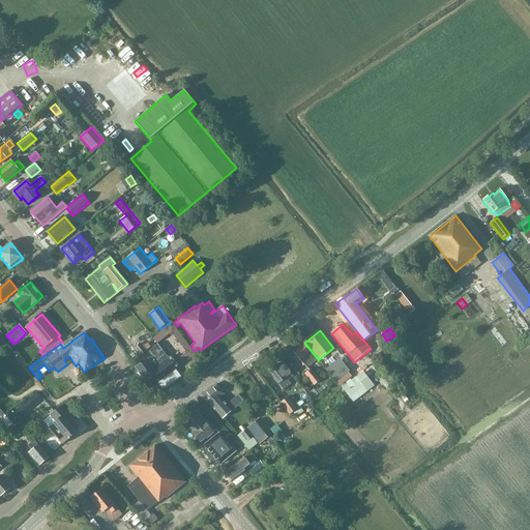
[(134,348),(140,356),(151,347),(147,343),(143,346),(141,344),(134,348)]
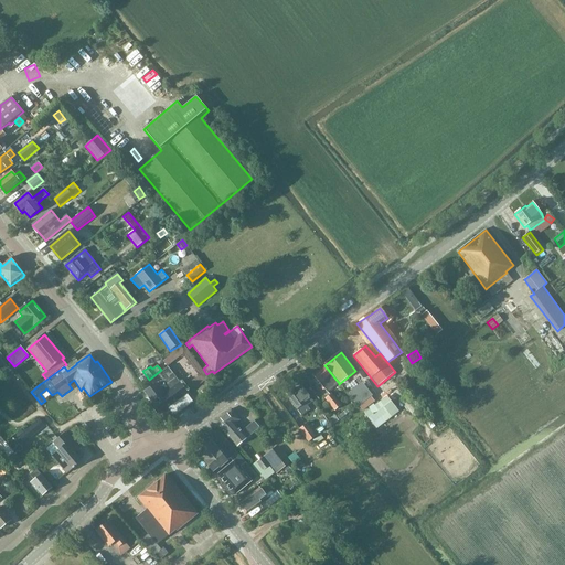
[(328,393),(339,383),(324,365),(312,375),(328,393)]
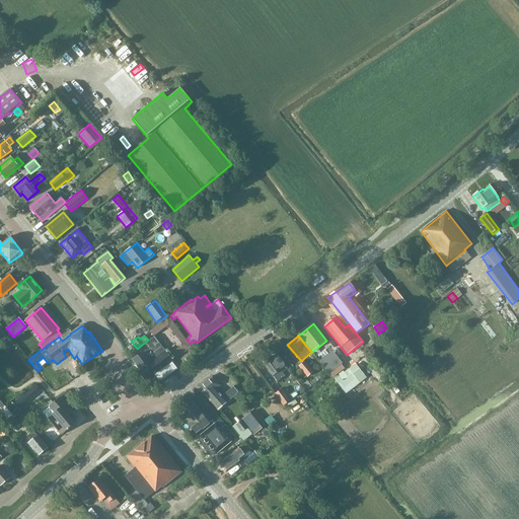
[(141,354),(133,360),(140,370),(139,372),(146,381),(146,380),(152,388),(177,369),(172,362),(165,353),(154,338),(146,344),(150,349),(148,351),(145,353),(143,351),(141,353),(141,354)]
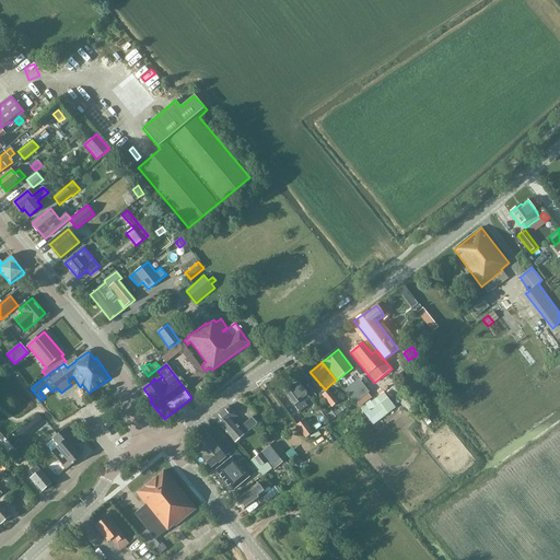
[(305,403),(310,398),(300,385),(294,388),(292,385),(284,392),(299,412),(307,406),(305,403)]
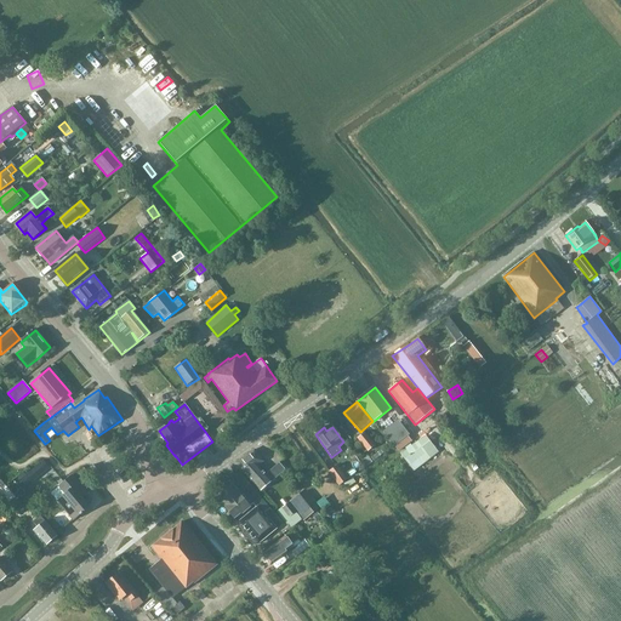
[(375,446),(372,443),(365,432),(357,438),(364,449),(366,453),(375,446)]
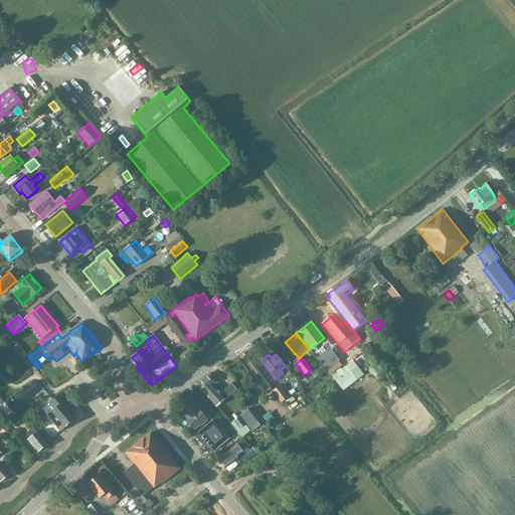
[(343,391),(357,380),(363,374),(353,361),(341,370),(340,369),(336,372),(337,373),(332,377),(339,386),(343,391)]
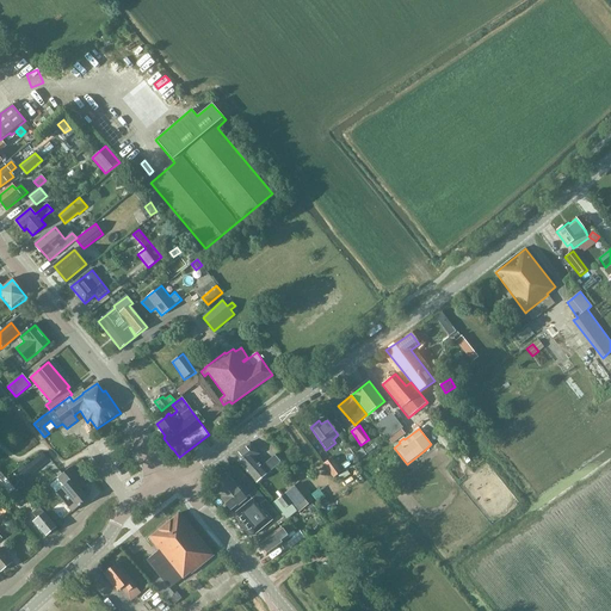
[(258,456),(259,455),(251,443),(233,455),(241,468),(255,483),(267,475),(281,463),(275,456),(265,464),(261,467),(254,458),(258,456)]
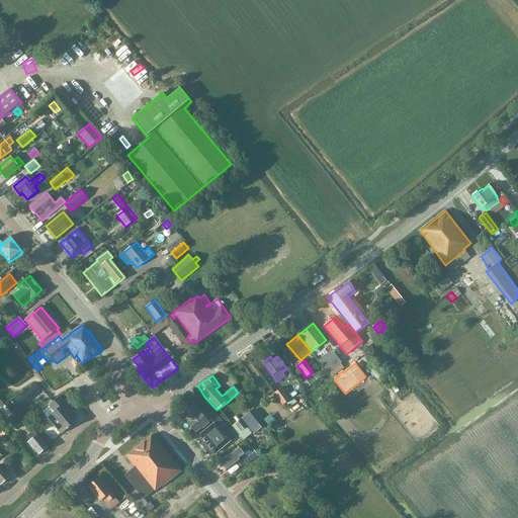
[(36,384),(29,390),(34,396),(40,391),(36,384)]
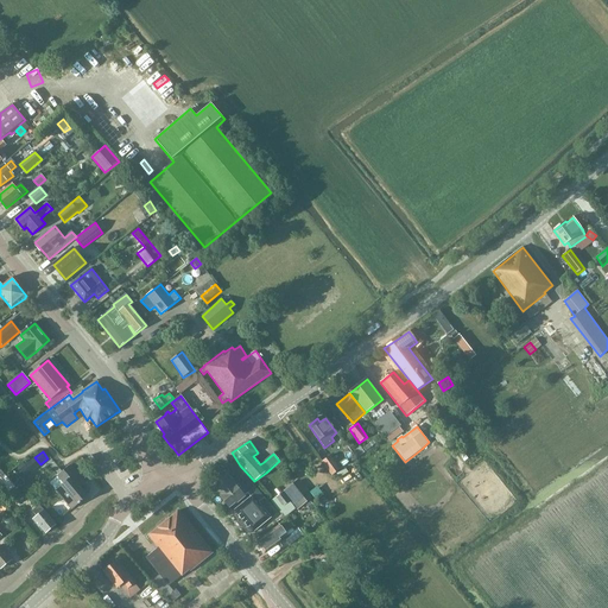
[(321,462),(331,476),(341,469),(330,455),(321,462)]
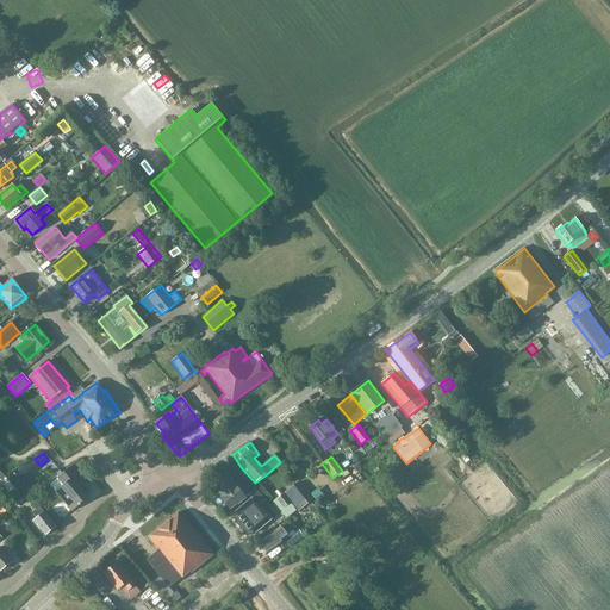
[(81,472),(88,466),(82,460),(75,466),(81,472)]
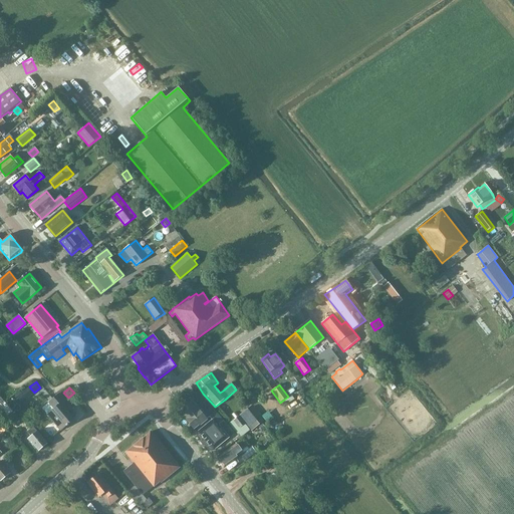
[(219,416),(208,402),(199,392),(180,409),(188,419),(187,420),(194,430),(200,425),(201,426),(208,420),(204,415),(207,413),(211,418),(213,417),(215,419),(219,416)]
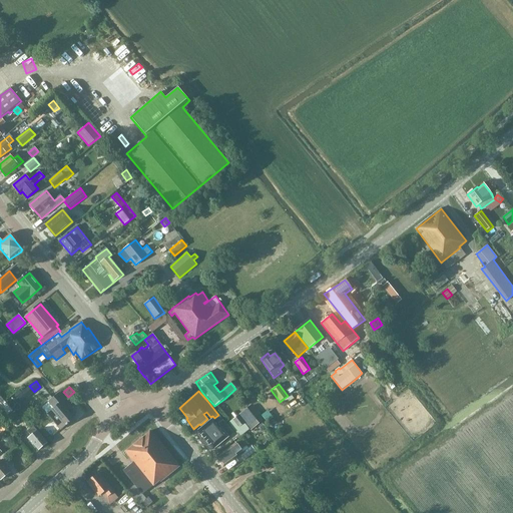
[(22,392),(17,397),(22,402),(27,398),(22,392)]
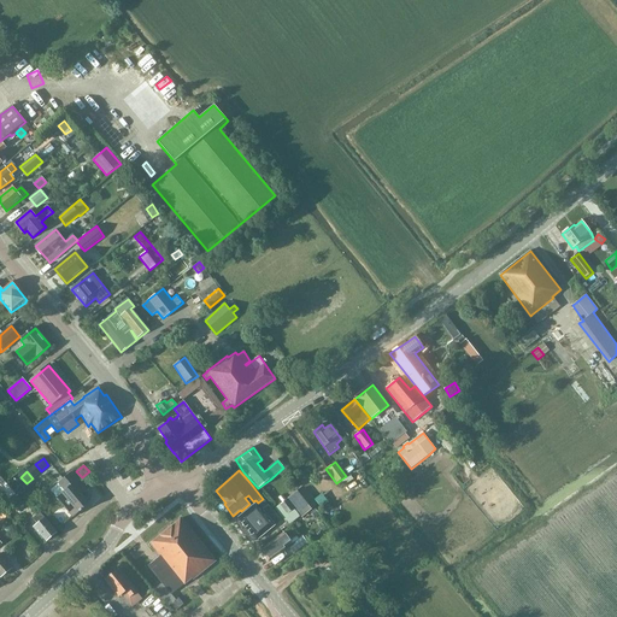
[(76,491),(82,485),(71,472),(51,491),(57,499),(57,498),(72,517),(88,505),(76,491)]
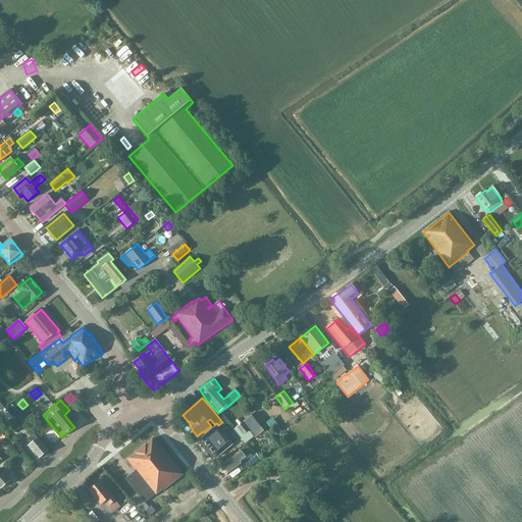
[(246,445),(263,431),(269,426),(257,412),(233,431),(241,439),(243,440),(246,445)]
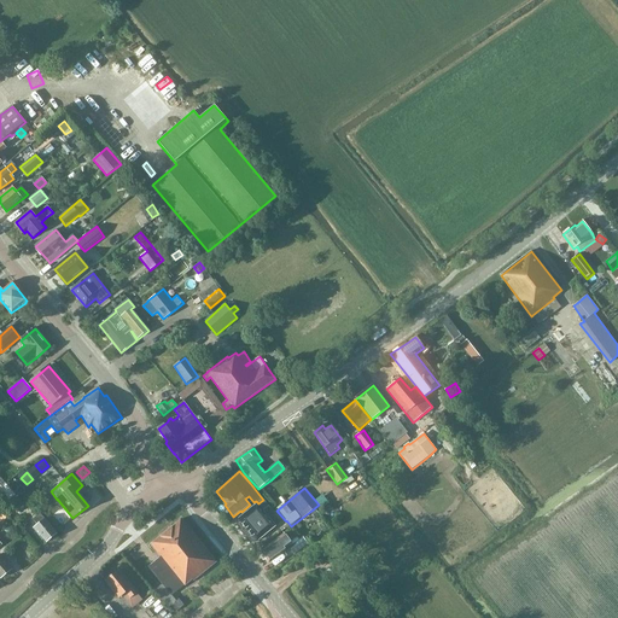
[(318,501),(326,496),(321,488),(313,493),(318,501)]
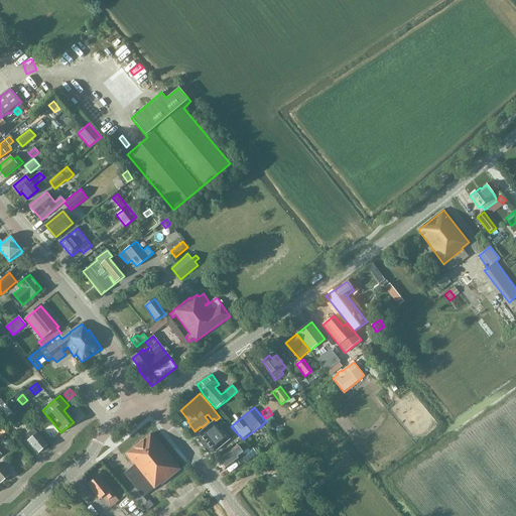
[(20,423),(12,414),(1,424),(6,430),(12,425),(15,428),(20,423)]
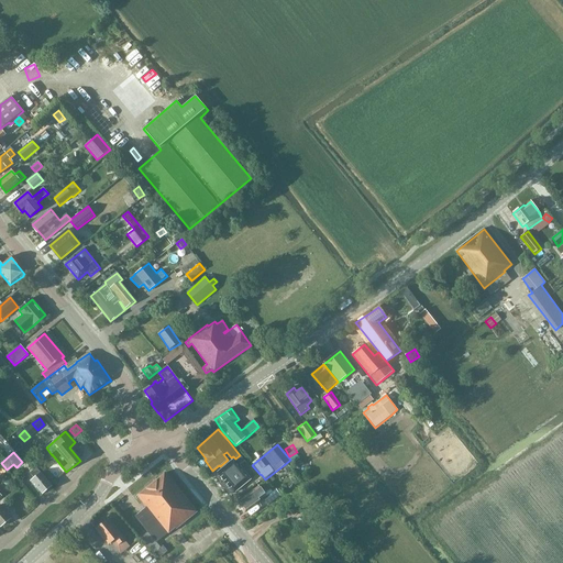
[(256,475),(250,466),(240,455),(235,459),(233,461),(232,461),(217,473),(216,477),(229,494),(233,494),(252,479),(251,478),(256,475)]
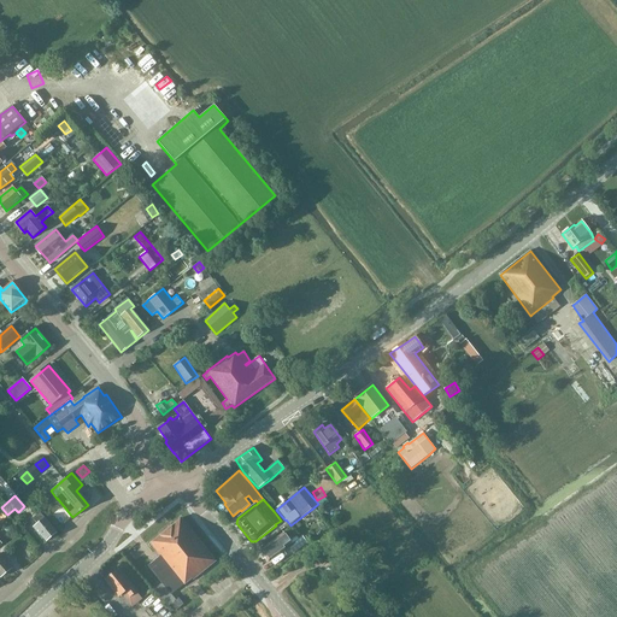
[(36,524),(33,527),(46,541),(57,533),(40,513),(33,518),(36,524)]
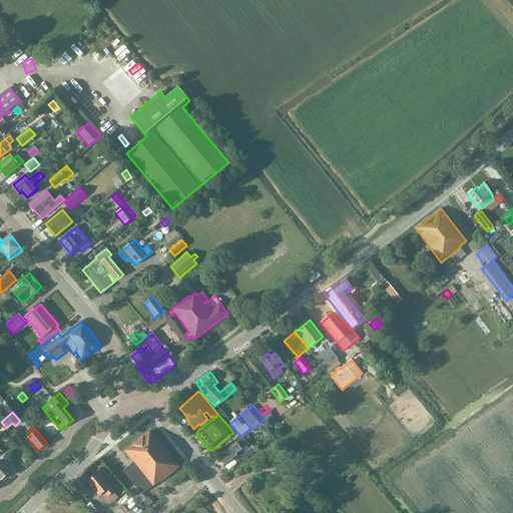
[(153,487),(179,467),(151,431),(125,452),(133,462),(123,471),(134,485),(127,490),(136,500),(140,505),(142,503),(146,507),(152,502),(148,497),(146,499),(143,494),(153,486),(153,487)]
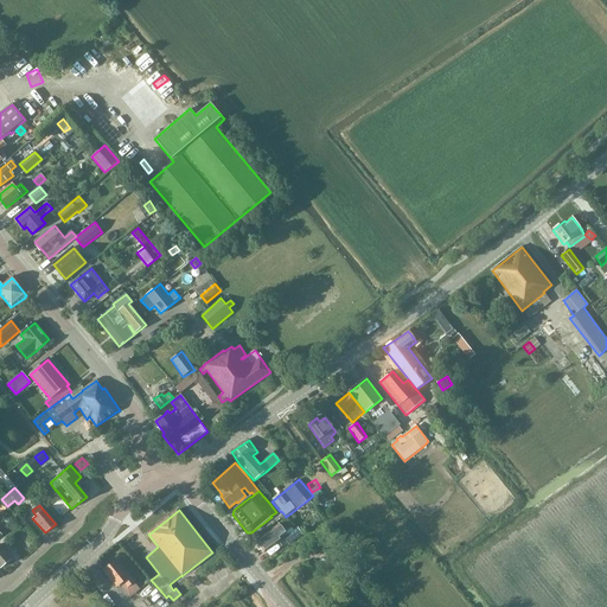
[(291,528),(285,532),(280,524),(256,541),(264,553),(282,540),(281,538),(283,537),(288,544),(302,534),(296,526),(292,530),(291,528)]
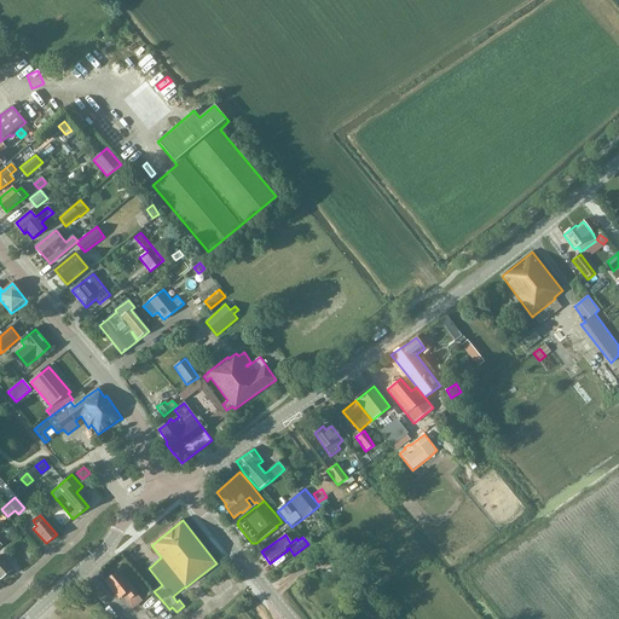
[(12,571),(0,555),(0,548),(3,547),(0,542),(0,578),(1,580),(12,571)]
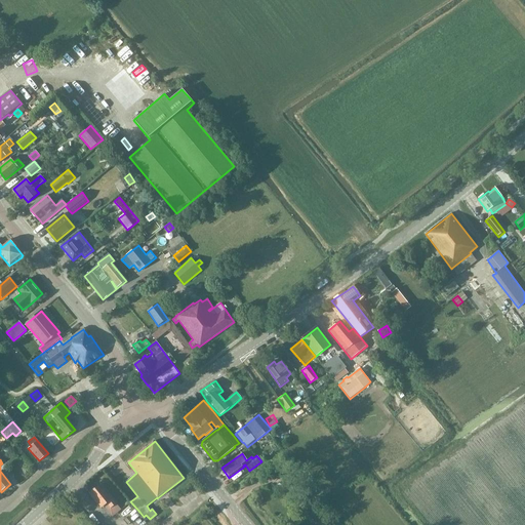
[(90,494),(102,509),(105,506),(112,516),(121,509),(101,485),(95,489),(93,488),(91,490),(91,492),(90,494)]
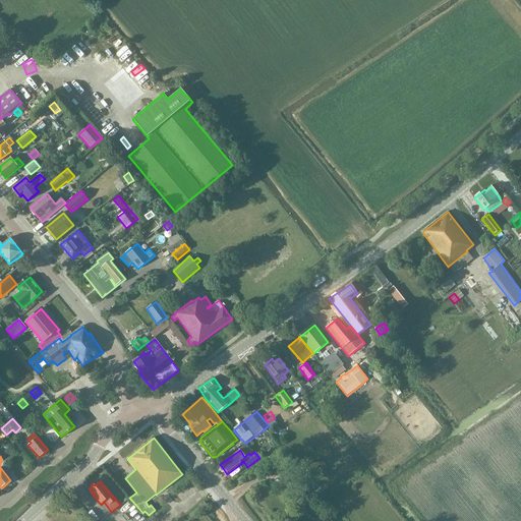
[(320,520),(307,507),(301,512),(308,520),(320,520)]
